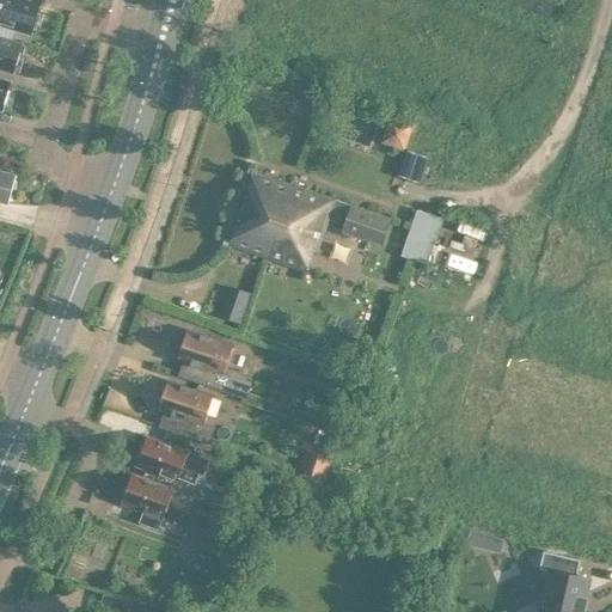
[(35,11),(37,0),(0,0),(0,20),(29,30),(30,25),(34,26),(38,12),(35,11)]
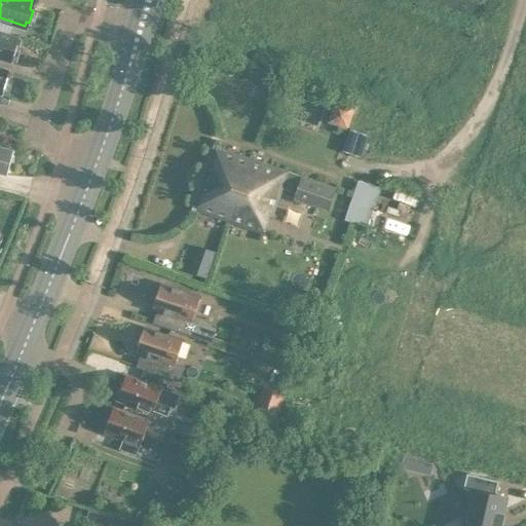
[(0,57),(11,61),(11,59),(15,60),(19,47),(17,47),(21,37),(0,30),(0,57)]
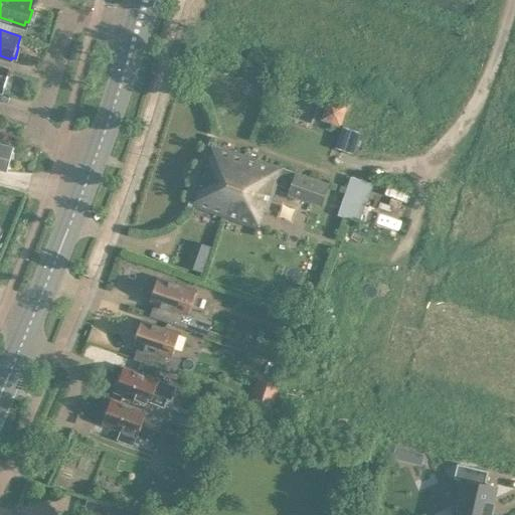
[(208,141),(188,201),(258,226),(263,209),(265,210),(275,182),(288,187),(287,193),(319,204),(327,183),(208,141)]
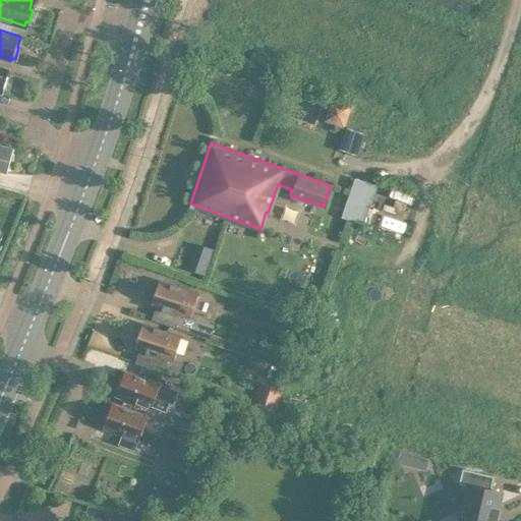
[(0,170),(6,172),(12,147),(0,143),(0,170)]
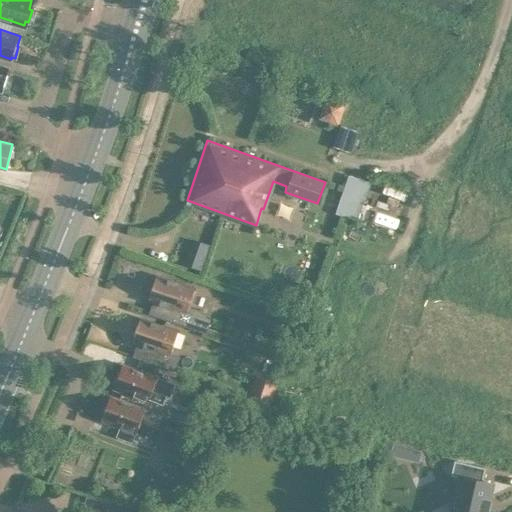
[(369,181),(353,175),(348,174),(335,212),(356,219),(369,181)]
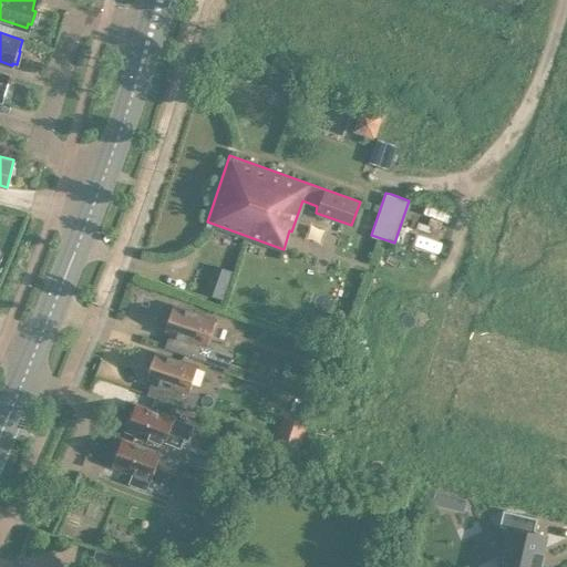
[(205,282),(202,290),(224,298),(226,290),(205,282)]
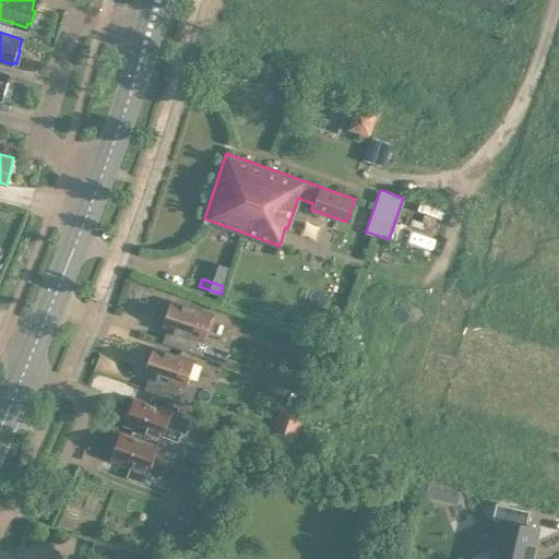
[(163,341),(223,359),(227,346),(202,337),(211,312),(169,299),(168,301),(165,304),(163,310),(164,313),(163,318),(168,319),(166,328),(167,328),(163,341)]
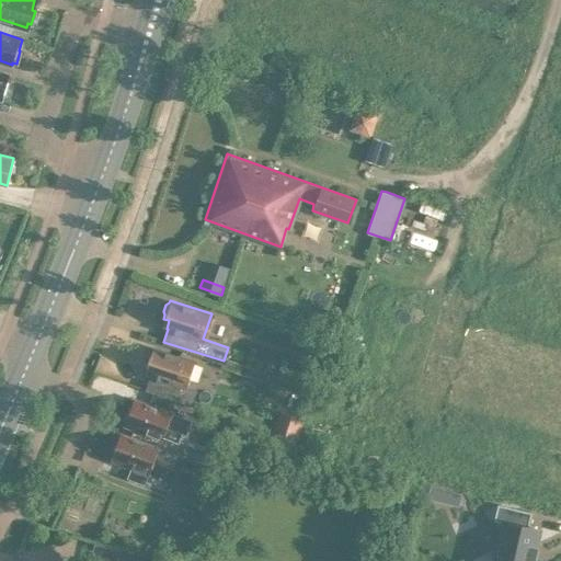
[(150,376),(147,388),(191,402),(195,389),(186,386),(194,359),(152,346),(151,350),(148,352),(146,358),(148,362),(147,365),(152,367),(149,376),(150,376)]
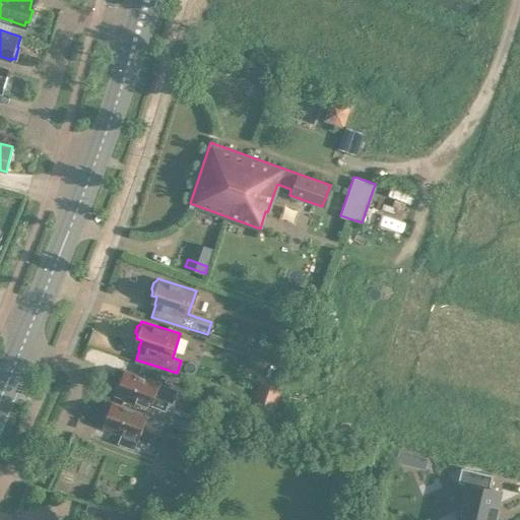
[(280,356),(290,361),(297,344),(286,341),(280,356)]
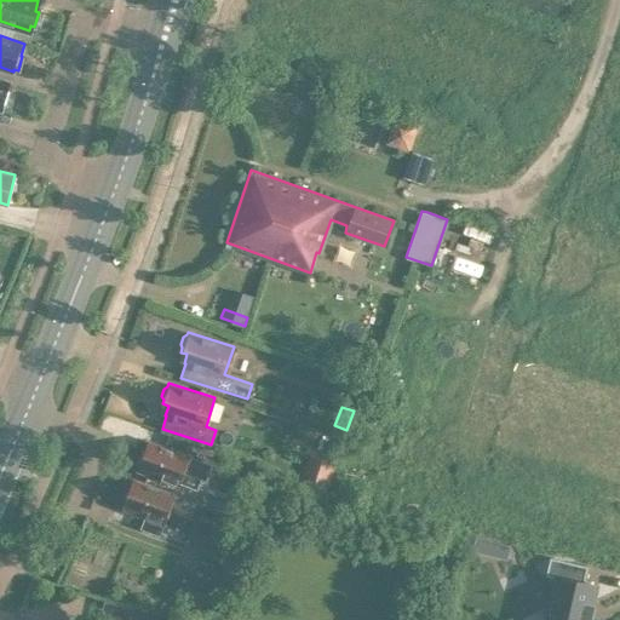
[(190,455),(148,440),(136,469),(178,484),(184,471),(205,478),(212,463),(190,455)]
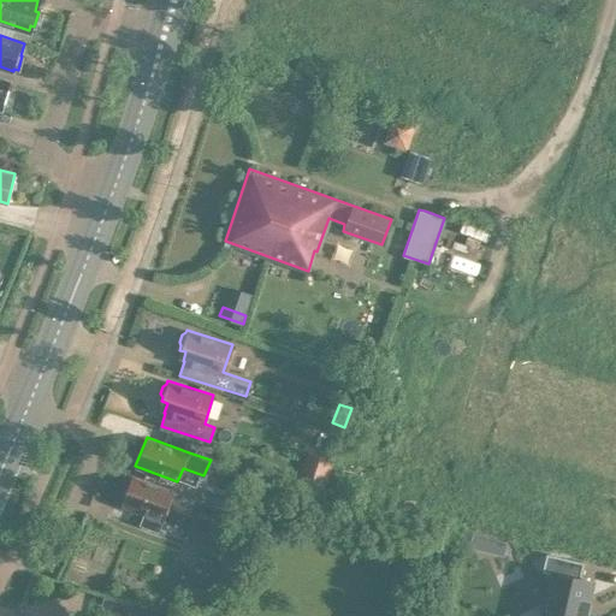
[(314,451),(303,483),(321,489),(332,458),(314,451)]
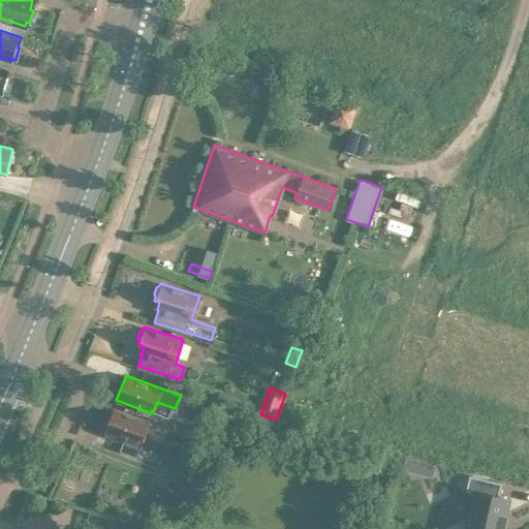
[(166,428),(113,408),(103,433),(123,440),(120,449),(134,455),(137,445),(139,445),(144,434),(162,440),(166,428)]
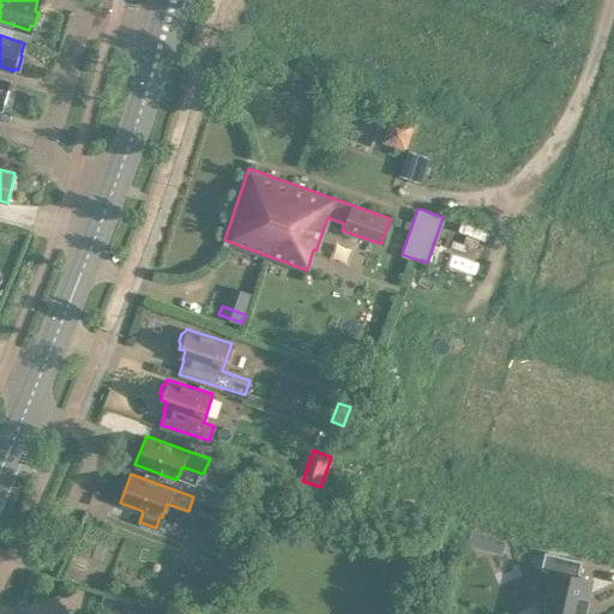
[(198,499),(226,509),(232,494),(204,485),(198,499)]
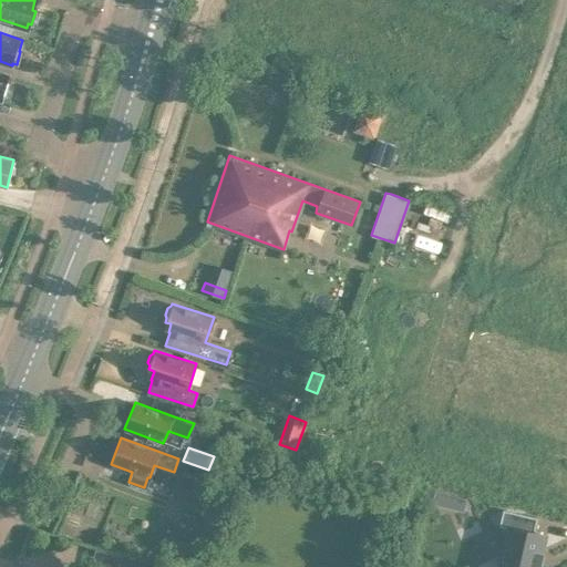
[(169,496),(195,505),(200,492),(175,483),(169,496)]
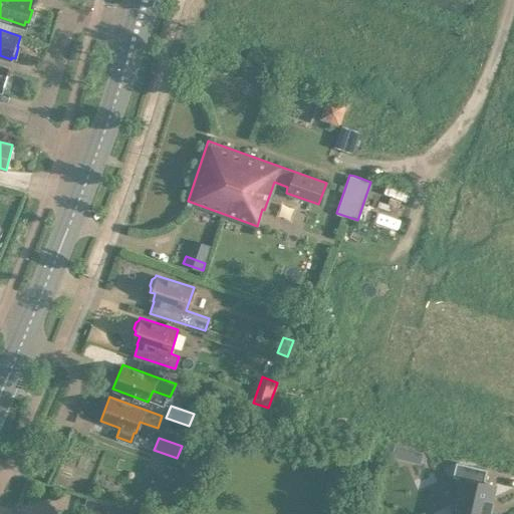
[(394,444),(391,455),(418,462),(421,451),(394,444)]
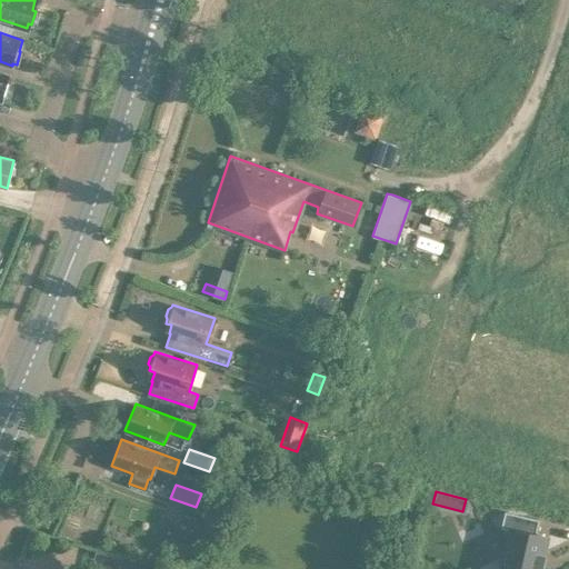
[(503,510),(499,527),(510,529),(500,568),(537,568),(538,568),(540,568),(543,555),(541,553),(546,536),(535,533),(538,518),(503,510)]
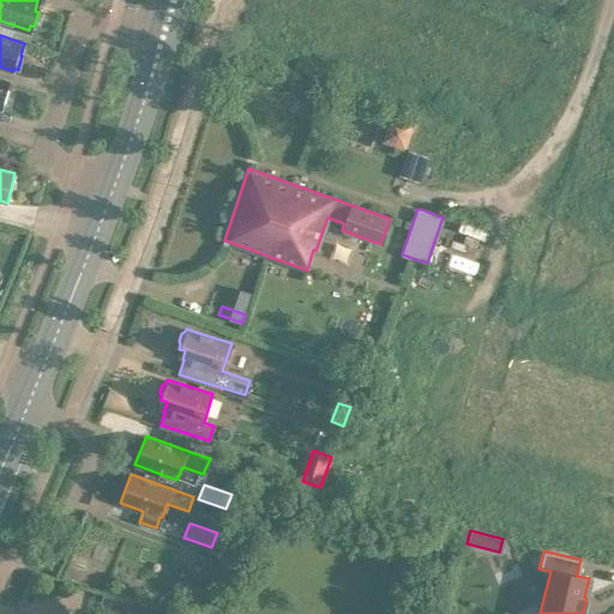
[(167,613),(168,613),(131,603),(127,613),(167,613)]
